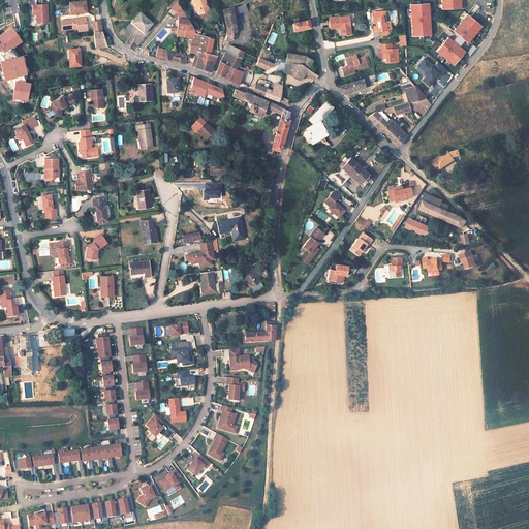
[(84,0),(82,0),(82,1),(70,2),(70,8),(85,7),(84,0)]
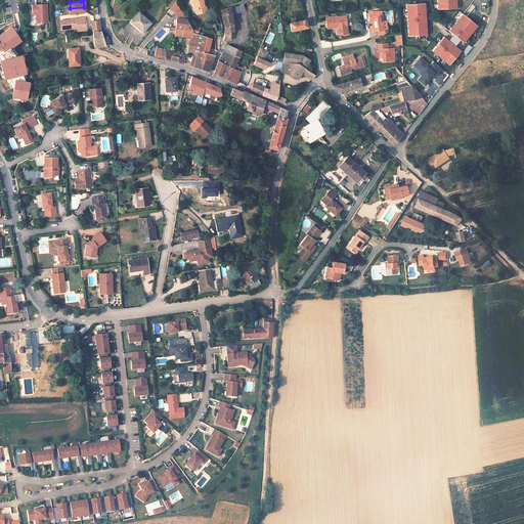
[(190,0),(193,10),(194,10),(195,14),(206,12),(205,7),(204,7),(202,0),(190,0)]
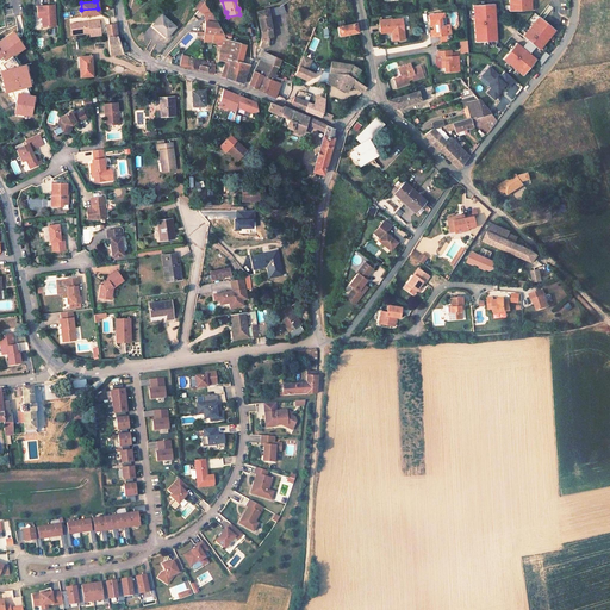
[(530,0),(508,0),(509,11),(531,10),(530,0)]
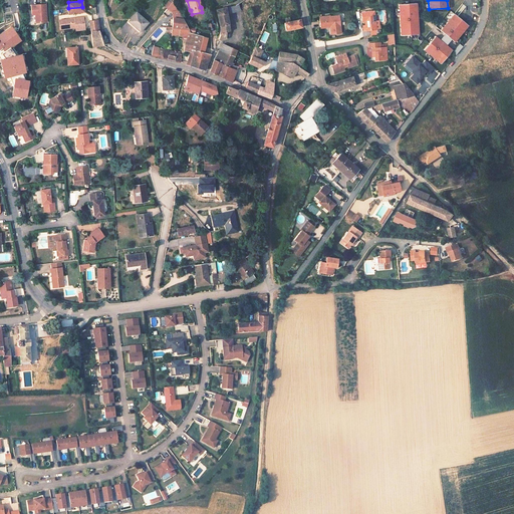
[(417,3),(399,4),(401,35),(419,34),(417,3)]
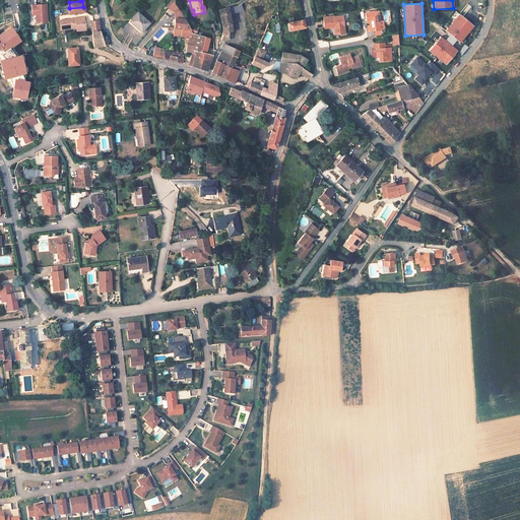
[(47,4),(31,5),(33,15),(35,15),(38,14),(39,23),(48,23),(47,4)]
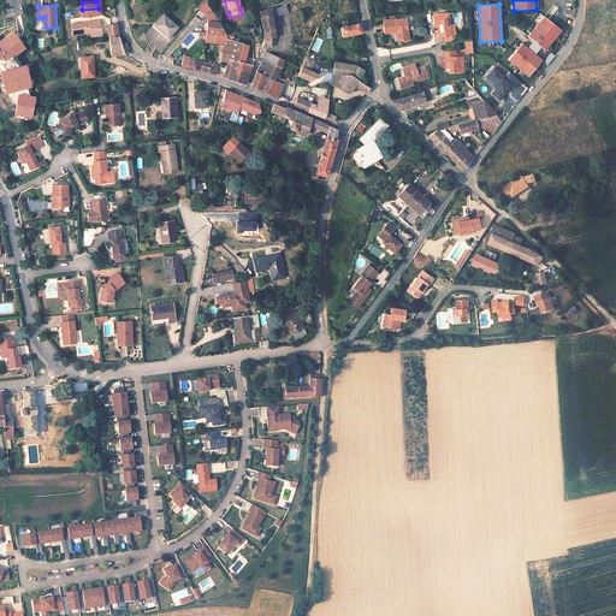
[(264,48),(270,49),(270,39),(274,37),(270,10),(259,12),(264,33),(264,36),(262,41),(260,47),(264,48)]
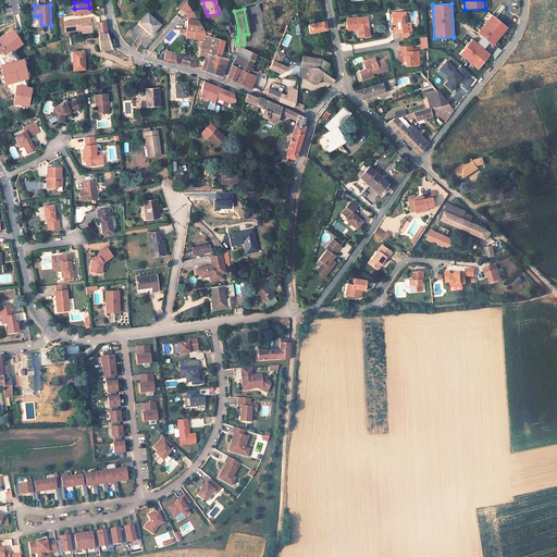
[(392,13),(393,22),(394,22),(395,26),(394,26),(395,32),(408,31),(405,12),(392,13)]
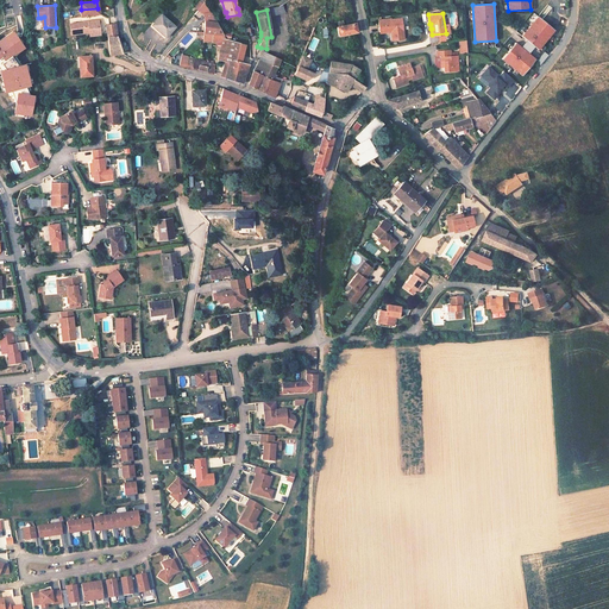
[(203,22),(203,32),(212,33),(221,35),(211,14),(201,16),(203,22)]
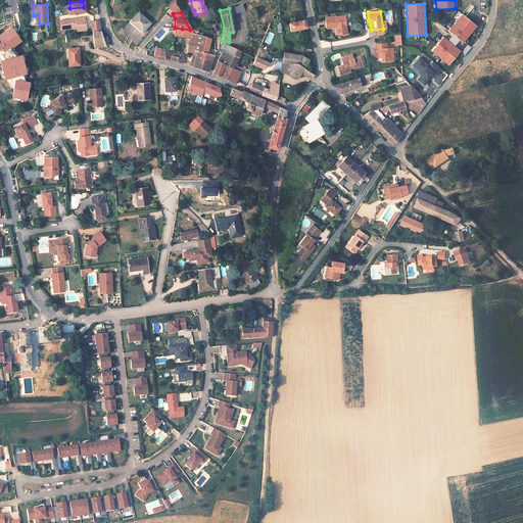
[(138,29),(142,33),(150,24),(138,13),(131,21),(138,28),(138,29)]
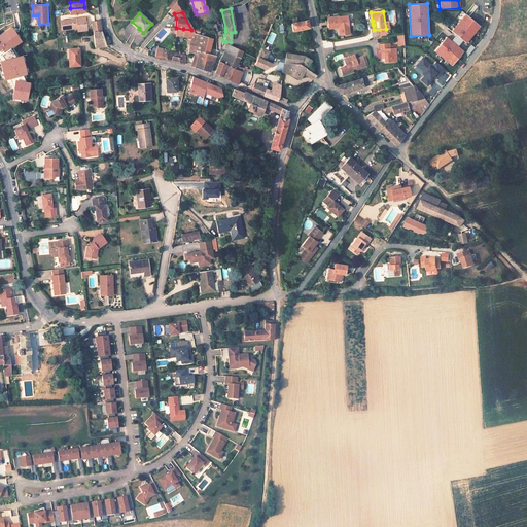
[(479,27),(465,14),(451,31),(465,43),(479,27)]
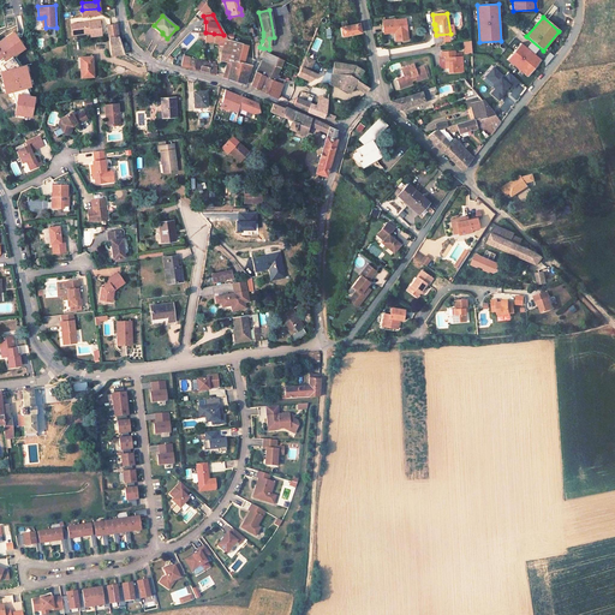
[(394,33),(396,33),(396,36),(395,37),(395,41),(407,41),(405,19),(382,22),(383,34),(394,33)]
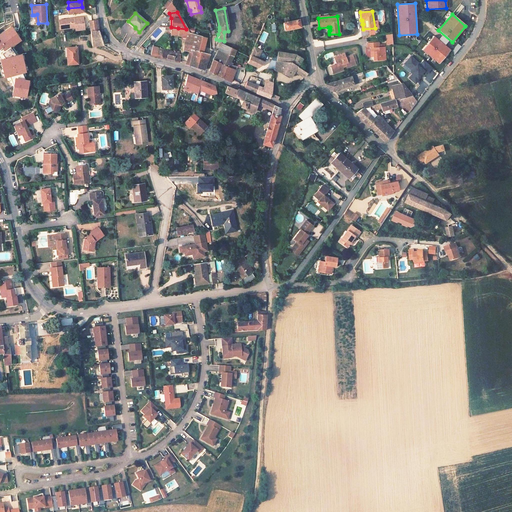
[(83,17),(63,19),(64,29),(75,27),(76,31),(85,30),(83,17)]
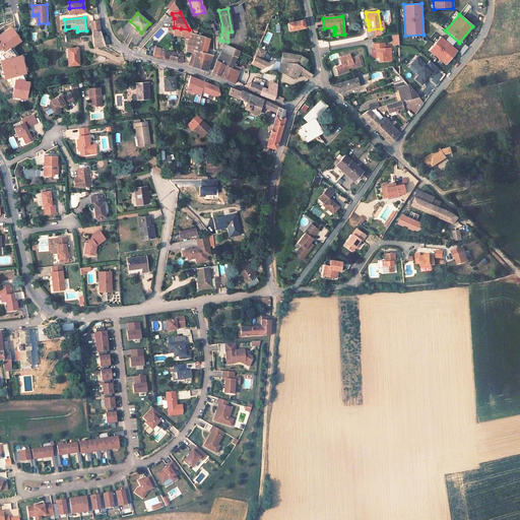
[(304,19),(287,22),(289,30),(305,27),(304,19)]
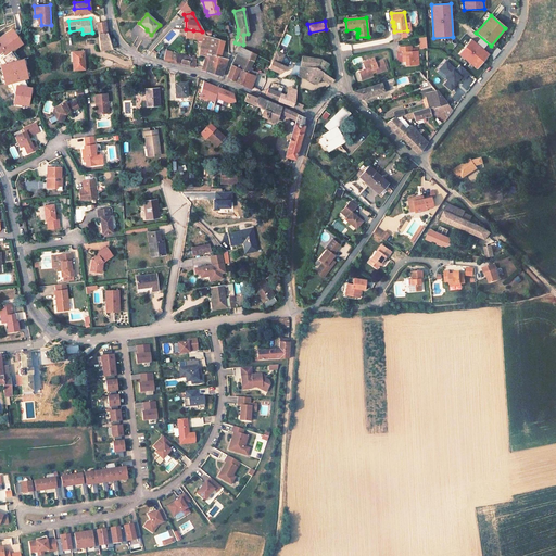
[(99,33),(100,49),(111,48),(106,34),(105,24),(105,22),(97,22),(99,33)]
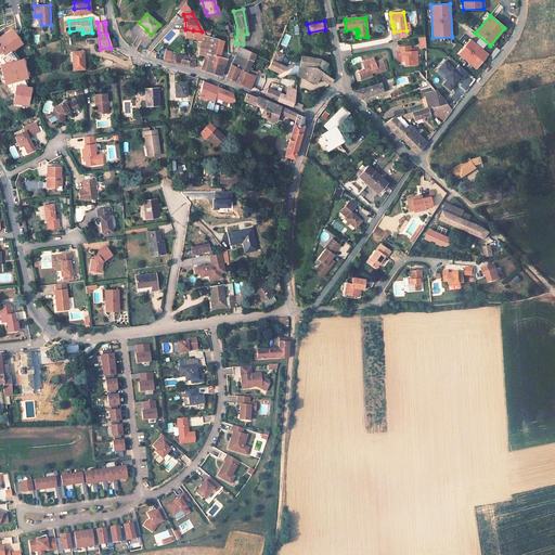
[(274,23),(269,44),(276,48),(286,25),(274,23)]
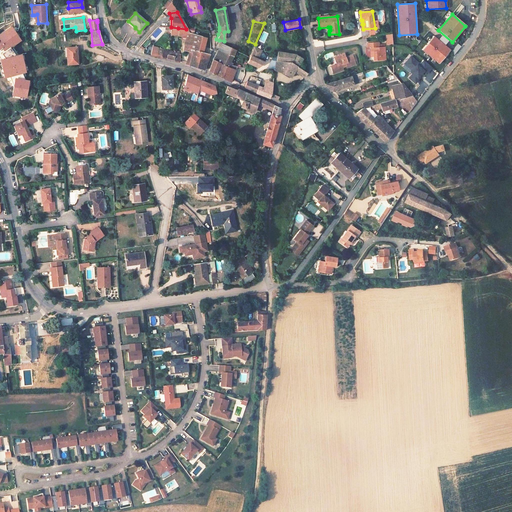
[(131,29),(125,23),(117,32),(123,38),(131,29)]
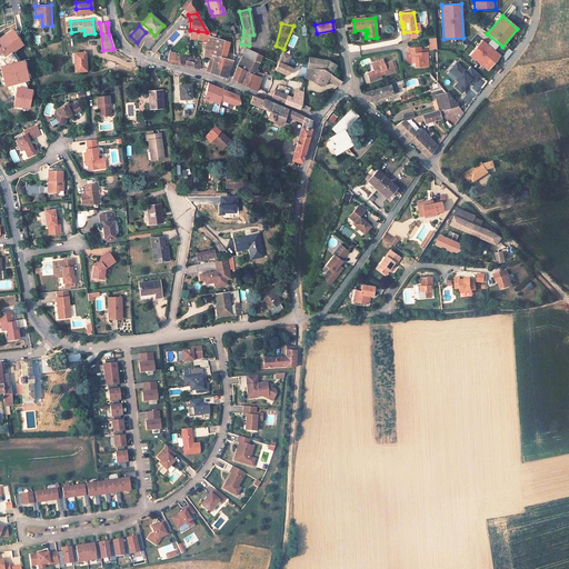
[(207,32),(198,31),(198,41),(207,42),(208,39),(210,39),(207,32)]
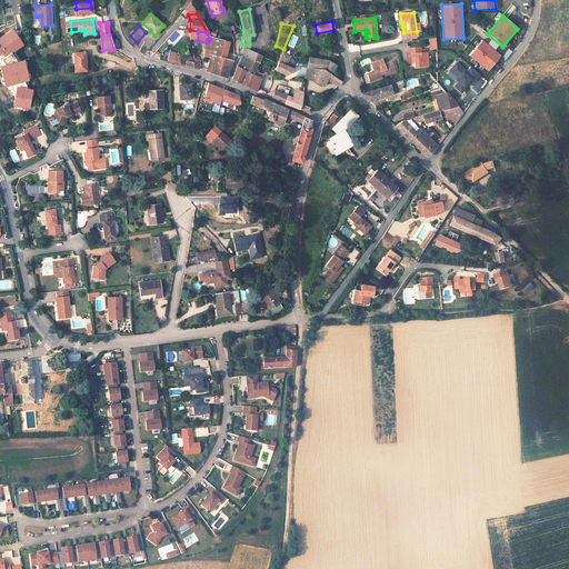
[(16,36),(2,38),(5,46),(6,46),(9,58),(16,56),(20,55),(16,36)]
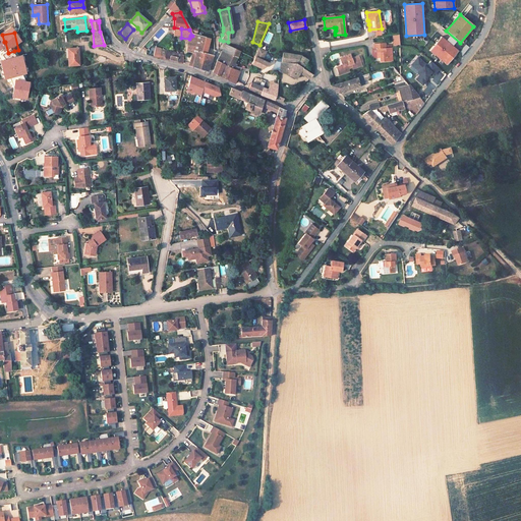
[(398,34),(391,35),(393,45),(400,44),(398,34)]
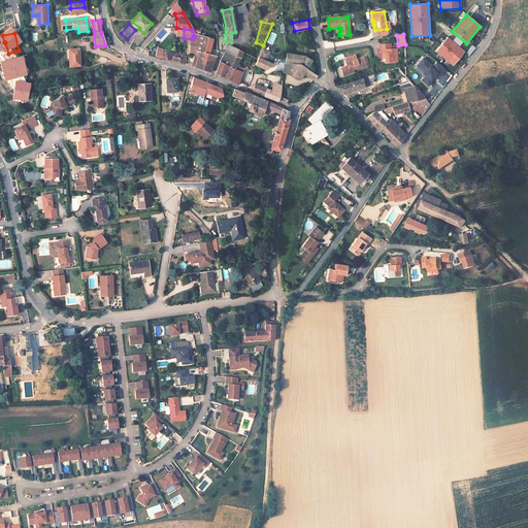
[(208,55),(211,40),(196,35),(199,40),(197,50),(196,52),(208,55)]
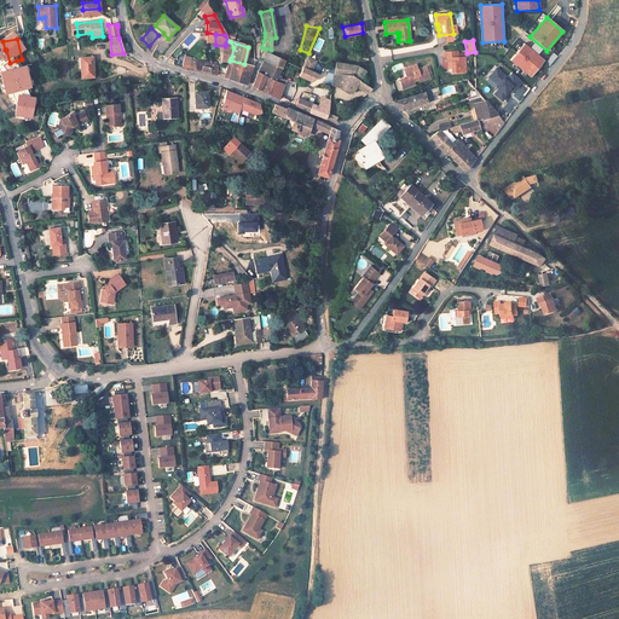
[(544,61),(524,44),(510,59),(531,76),(544,61)]
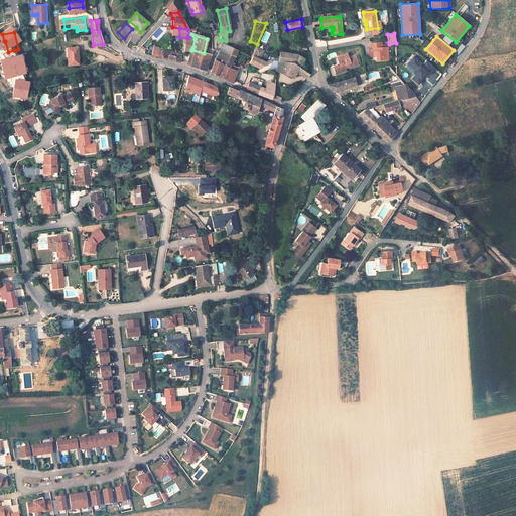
[(373,48),(374,54),(376,54),(376,56),(376,59),(388,58),(387,46),(382,46),(382,44),(382,42),(370,43),(370,48),(373,48)]
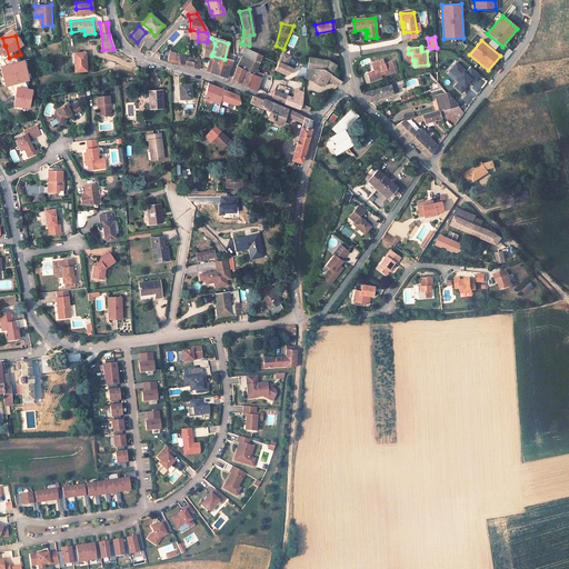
[(262,56),(249,51),(243,50),(239,61),(249,65),(250,60),(258,63),(259,63),(262,56)]
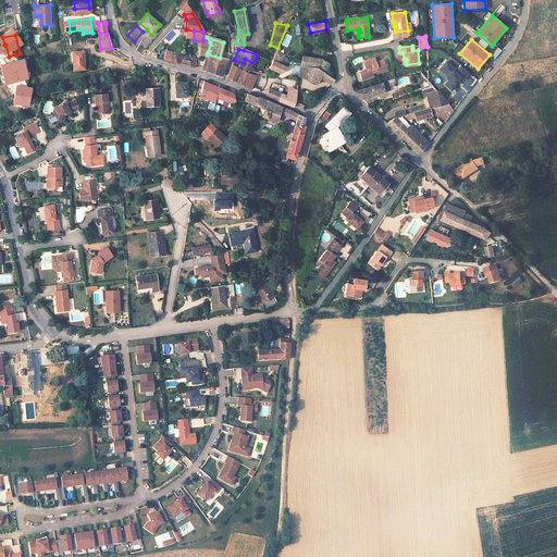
[(83,50),(72,51),(73,70),(84,69),(83,50)]
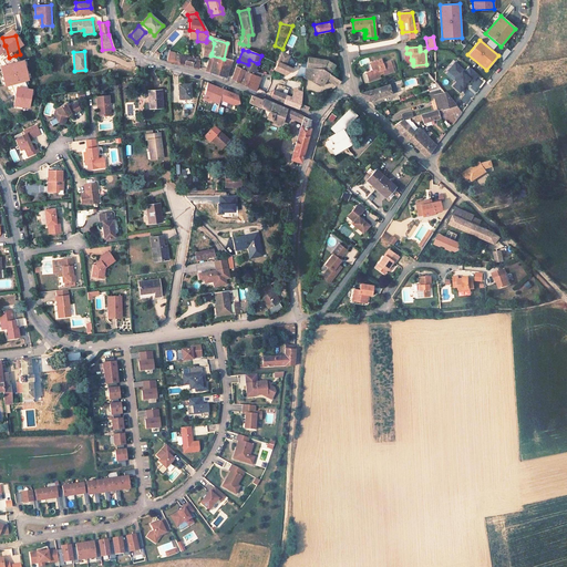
[(178,64),(196,69),(198,70),(198,68),(198,61),(192,59),(193,57),(173,52),(172,63),(176,64),(178,64)]
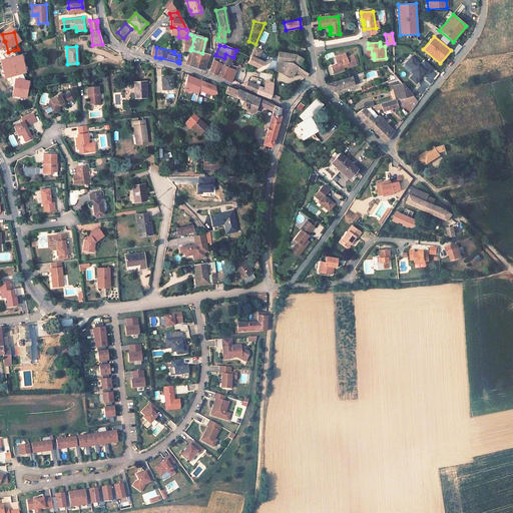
[(262,51),(254,47),(247,63),(259,68),(267,63),(258,59),(262,51)]
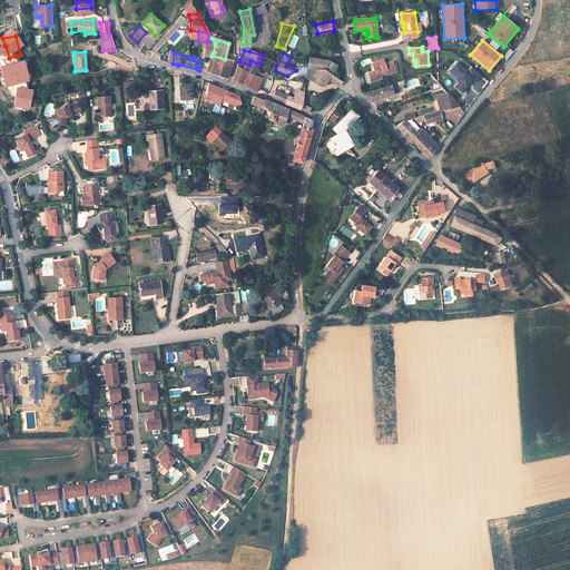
[(215,60),(213,70),(209,69),(208,72),(227,78),(233,61),(225,59),(212,56),(210,59),(212,59),(215,60)]
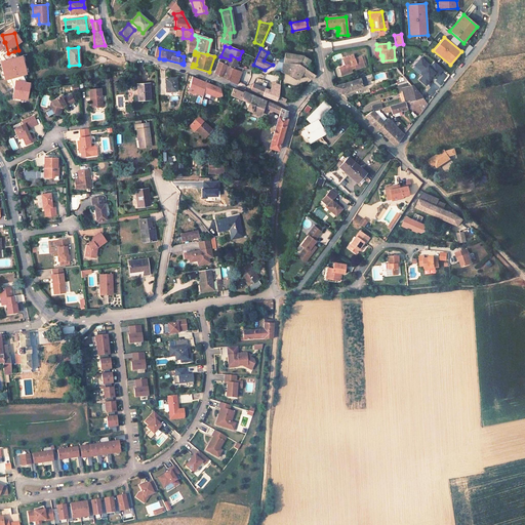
[(290,64),(293,54),(285,52),(282,63),(290,64)]
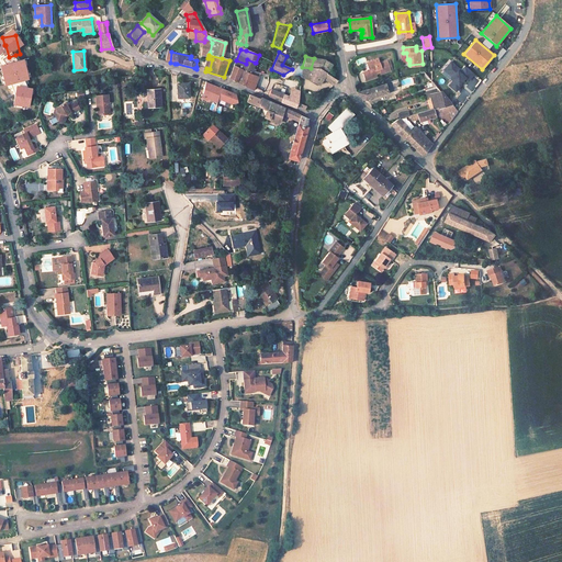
[(319,69),(324,60),(314,58),(311,68),(319,69)]
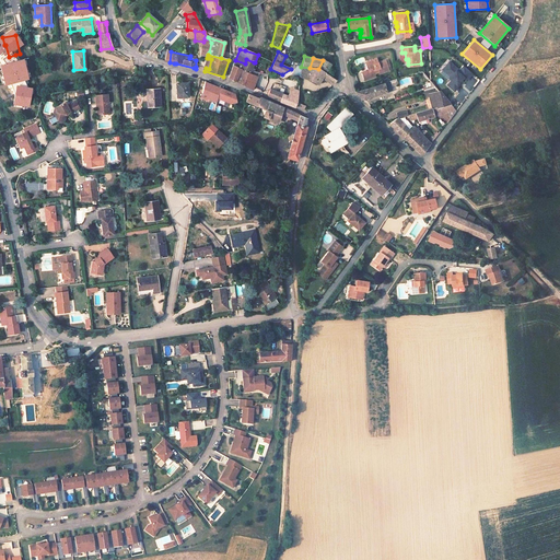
[(253,71),(254,70),(252,69),(254,62),(246,59),(245,63),(235,60),(233,66),(248,72),(251,73),(252,74),(253,71)]
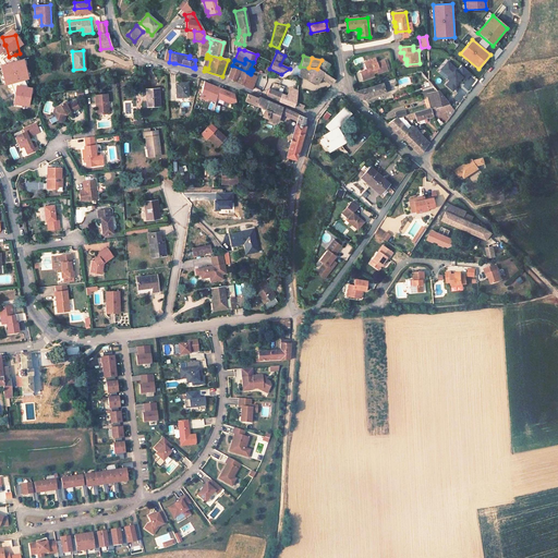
[(374,73),(377,72),(377,74),(387,71),(385,61),(377,63),(376,59),(366,62),(368,70),(366,71),(361,72),(363,80),(374,76),(374,73)]
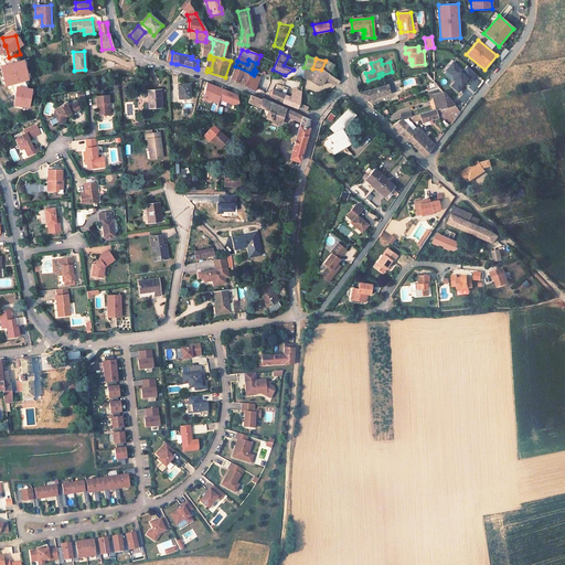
[(328,74),(334,65),(326,61),(321,70),(328,74)]
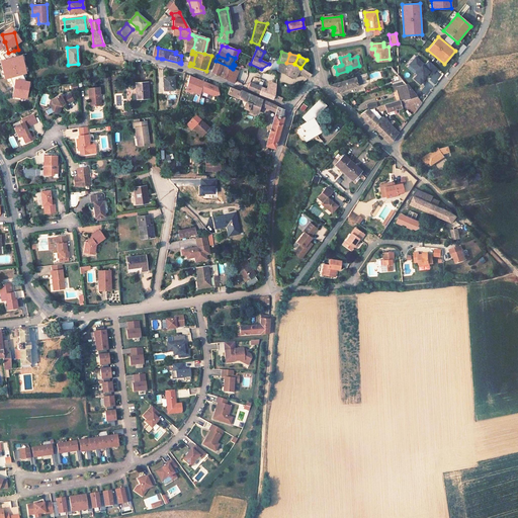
[(432,74),(437,68),(429,61),(425,65),(415,57),(412,61),(415,64),(413,67),(417,70),(419,72),(417,74),(414,78),(420,84),(426,76),(425,75),(424,75),(426,73),(426,74),(428,71),(432,74)]
